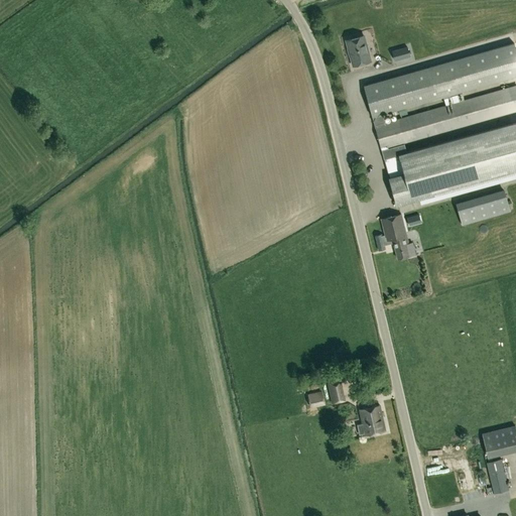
[(346,39),(353,65),(371,60),(364,34),(346,39)]
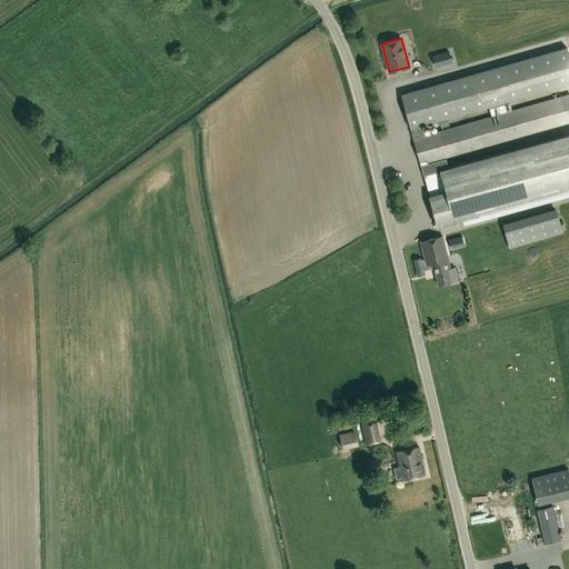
[(568,63),(565,49),(401,95),(423,175),(437,225),(568,188),(568,137),(440,172),(437,160),(568,122),(568,93),(425,135),(421,125),(568,83),(568,63)]
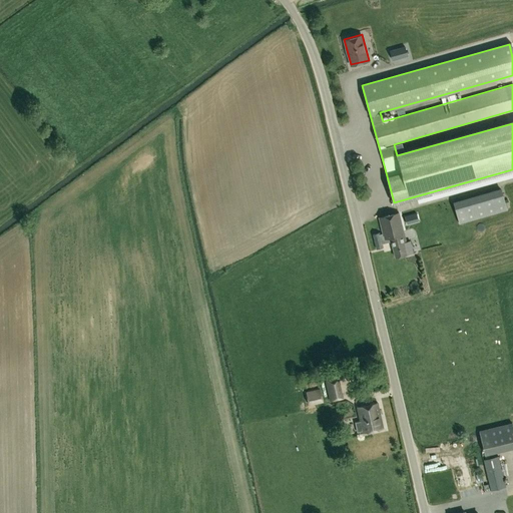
[(383,54),(390,52),(388,44),(381,46),(383,54)]
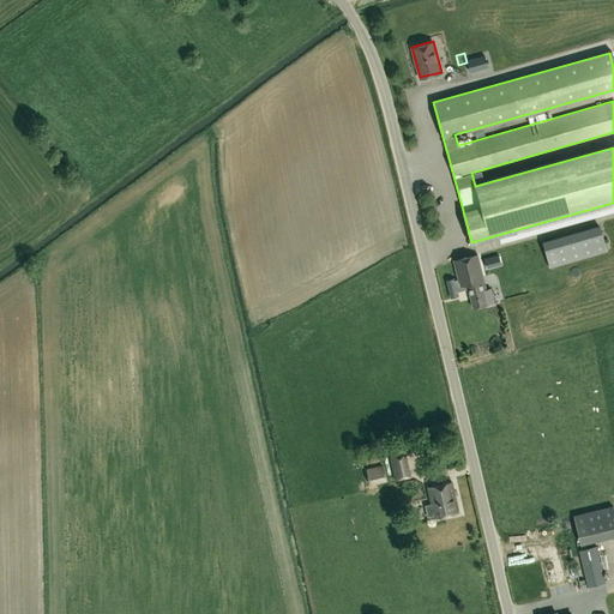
[(595,210),(597,217),(608,214),(606,206),(595,210)]
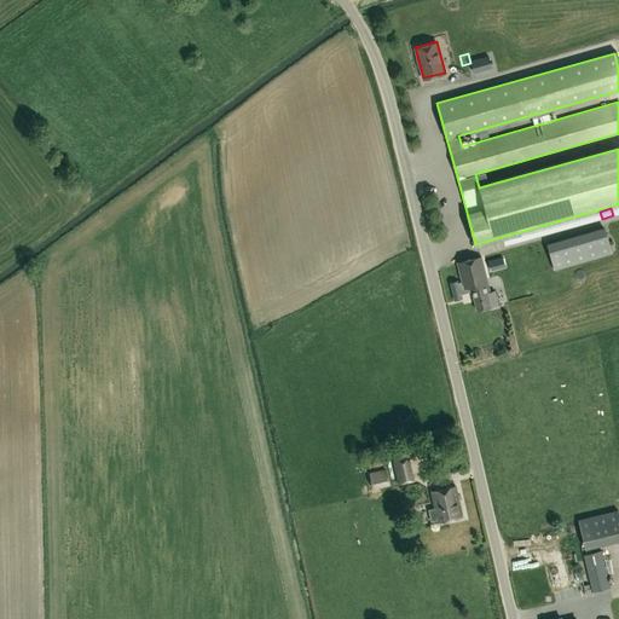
[(612,253),(606,229),(548,246),(554,268),(612,253)]
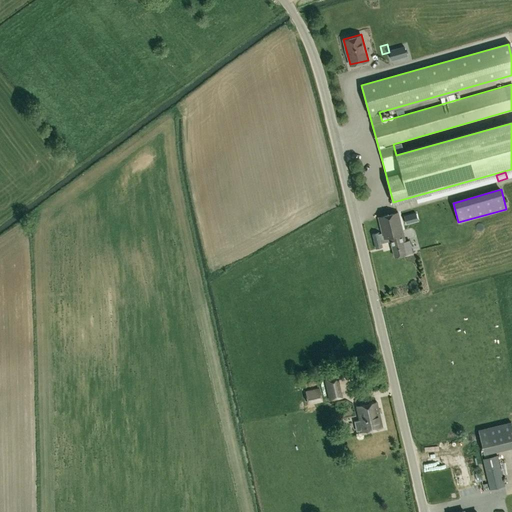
[(398,211),(378,216),(383,234),(382,235),(381,233),(379,233),(378,231),(372,233),(376,248),(382,246),(381,242),(389,240),(394,257),(413,253),(410,240),(406,241),(398,211)]
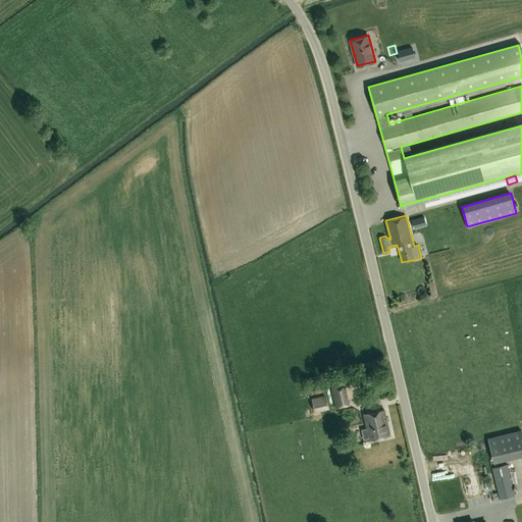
[(345,384),(330,388),(335,409),(350,406),(345,384)]
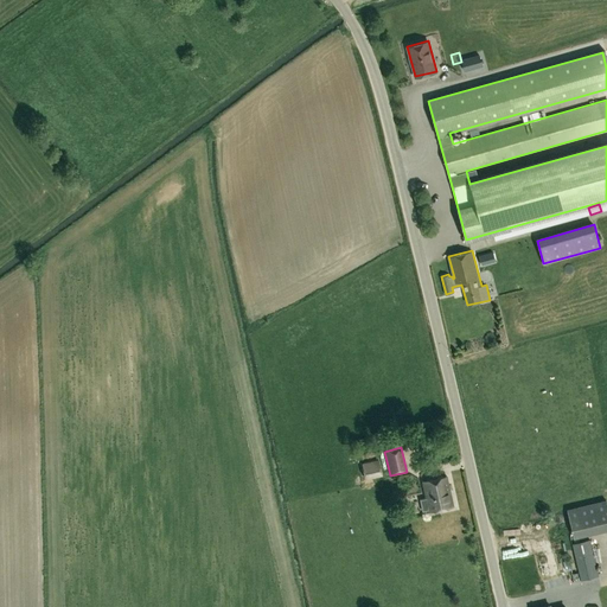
[(365,480),(382,475),(378,459),(362,464),(365,480)]
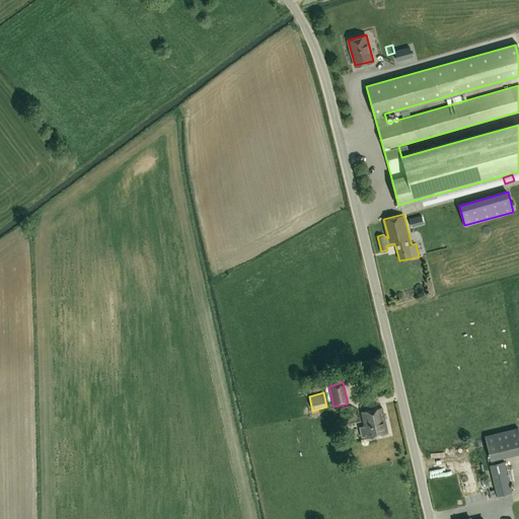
[(382,408),(361,412),(367,438),(387,433),(382,408)]
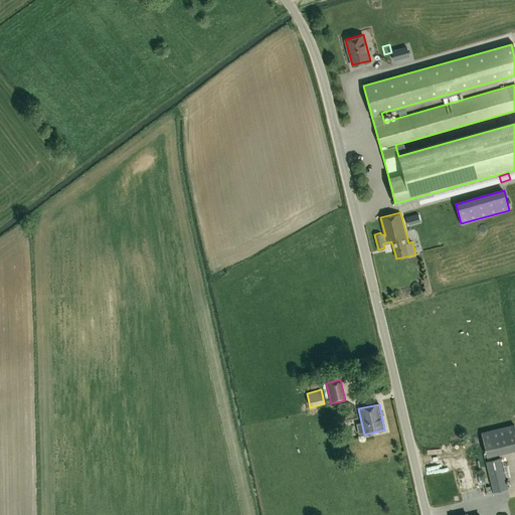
[(514,432),(513,424),(480,433),(485,451),(514,443),(514,432)]
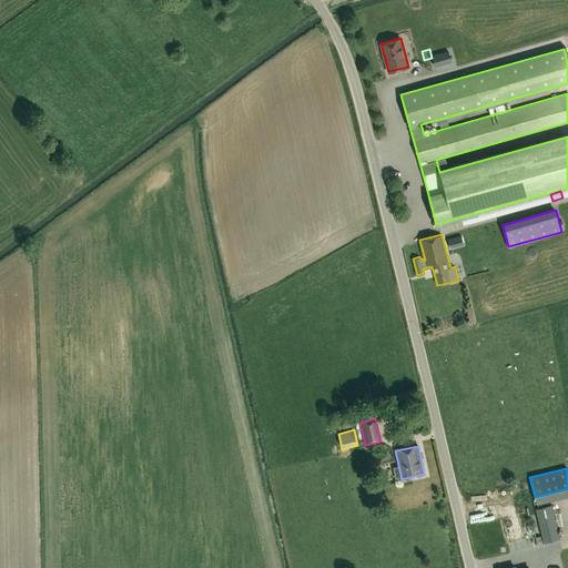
[(549,496),(533,500),(544,544),(559,539),(549,496)]
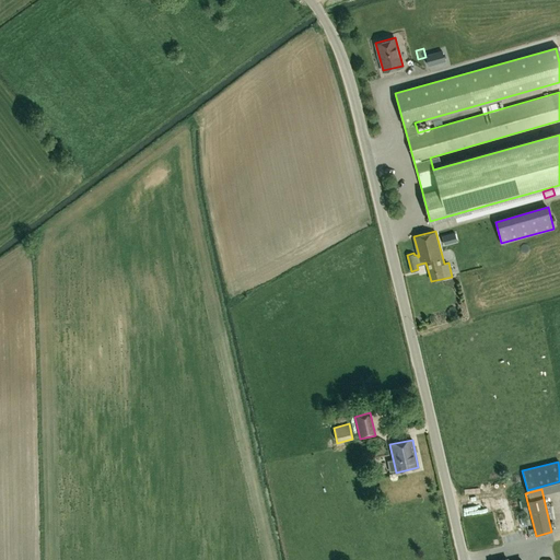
[(534,556),(559,548),(559,539),(532,547),(534,556)]
